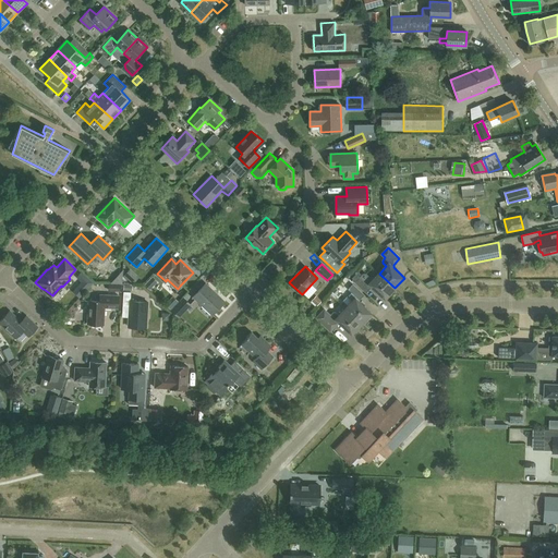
[(82,270),(77,275),(85,282),(89,279),(82,270)]
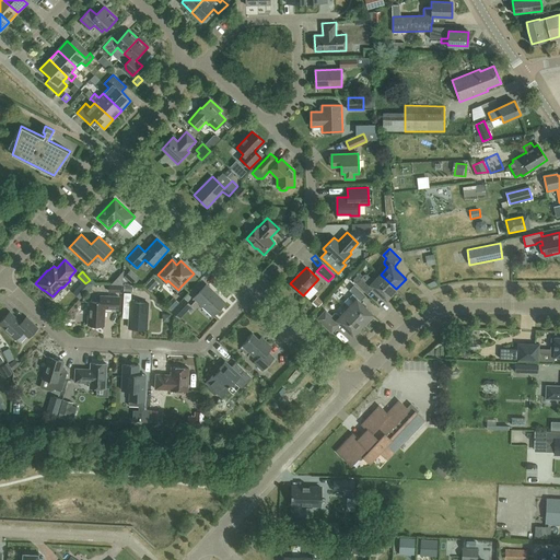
[(360,272),(353,279),(357,282),(356,283),(368,294),(372,289),(375,289),(386,300),(396,289),(381,275),(375,280),(373,277),(372,278),(368,275),(365,276),(364,275),(362,276),(360,272)]
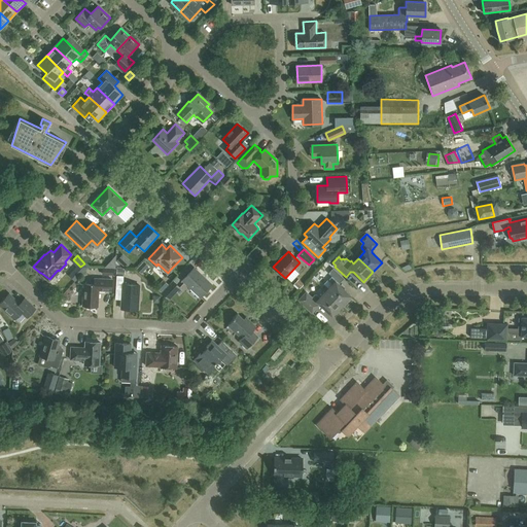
[(182,280),(201,296),(212,285),(195,268),(182,280)]
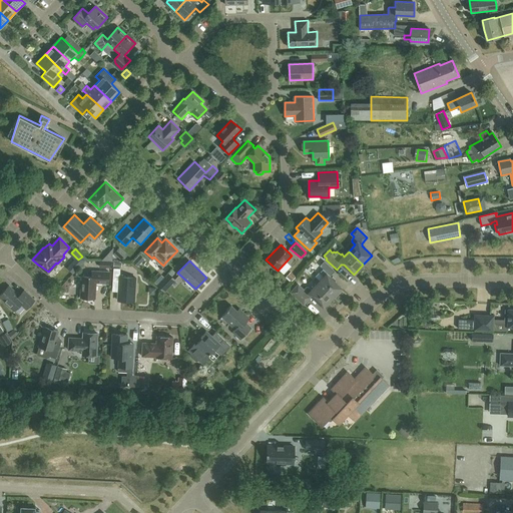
[(318,284),(333,298),(342,288),(331,279),(331,276),(335,272),(325,262),(320,266),(324,269),(321,272),(321,274),(324,277),(318,284)]
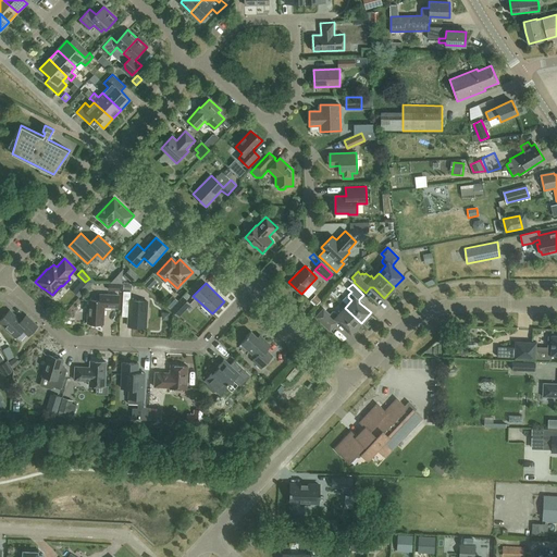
[(146,327),(147,301),(130,300),(131,292),(124,292),(123,305),(130,305),(128,326),(146,327)]
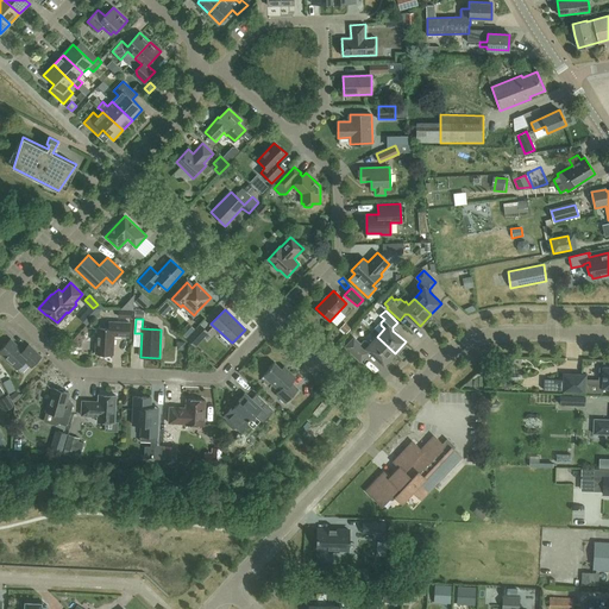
[(129,337),(130,322),(110,321),(108,328),(96,328),(95,353),(100,353),(101,356),(107,357),(108,355),(113,355),(114,336),(129,337)]
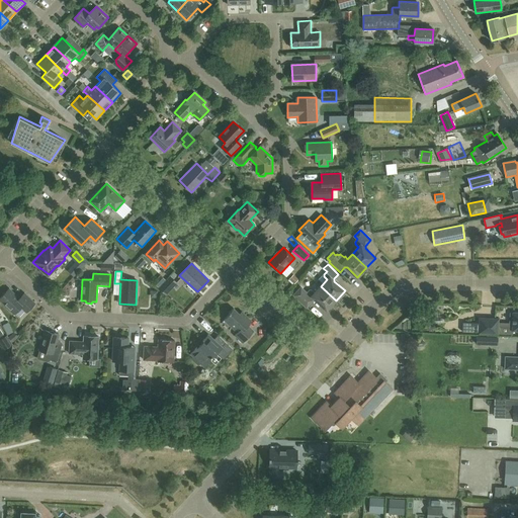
[(177,282),(170,276),(159,288),(166,294),(177,282)]
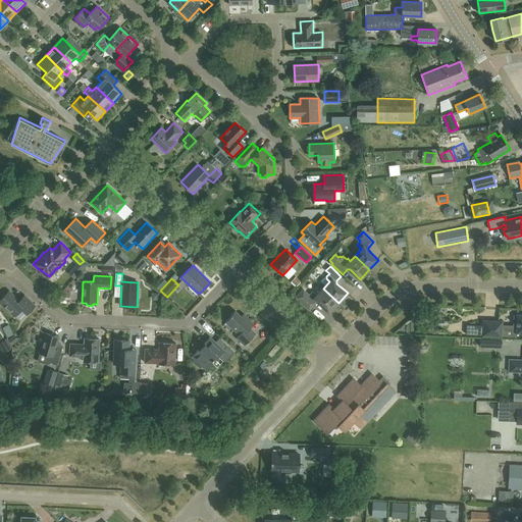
[(338,303),(323,289),(317,295),(314,292),(312,292),(309,295),(304,290),(296,298),(309,310),(316,302),(318,302),(329,312),(338,303)]
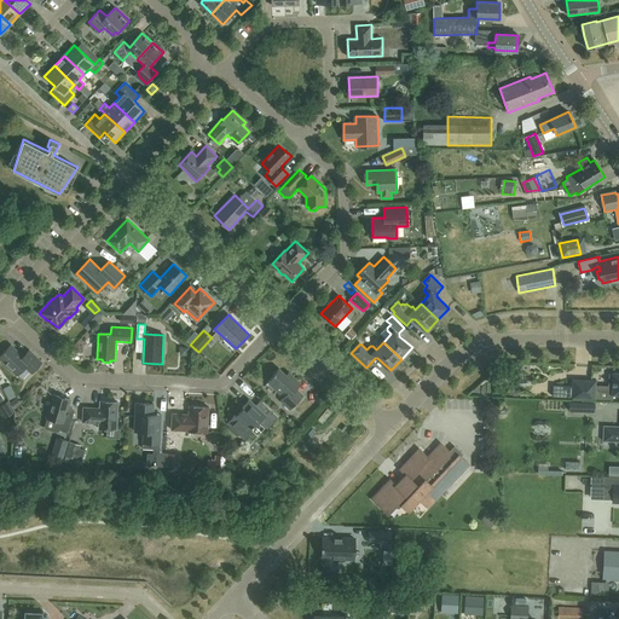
[(32,374),(42,363),(29,351),(23,357),(11,345),(0,356),(0,359),(17,375),(25,366),(32,374)]
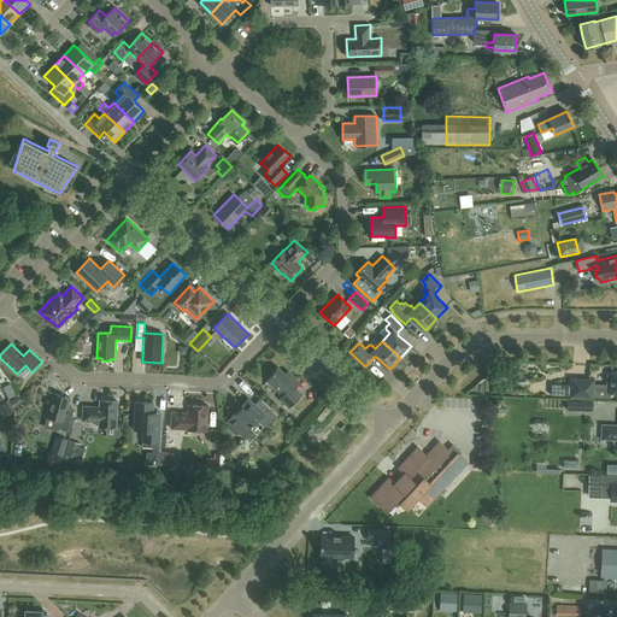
[(280,399),(289,409),(303,394),(295,388),(300,382),(288,371),(286,374),(278,368),(272,372),(274,374),(268,381),(283,395),(280,399)]
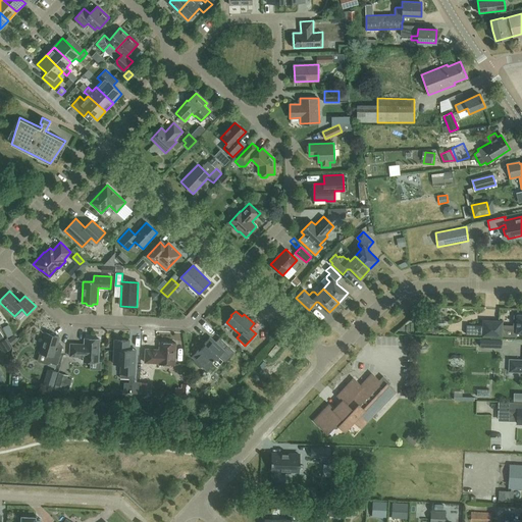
[(483,320),(483,325),(467,324),(466,334),(482,334),(482,335),(483,335),(517,336),(517,333),(521,332),(521,314),(517,314),(516,328),(503,328),(503,321),(483,320)]
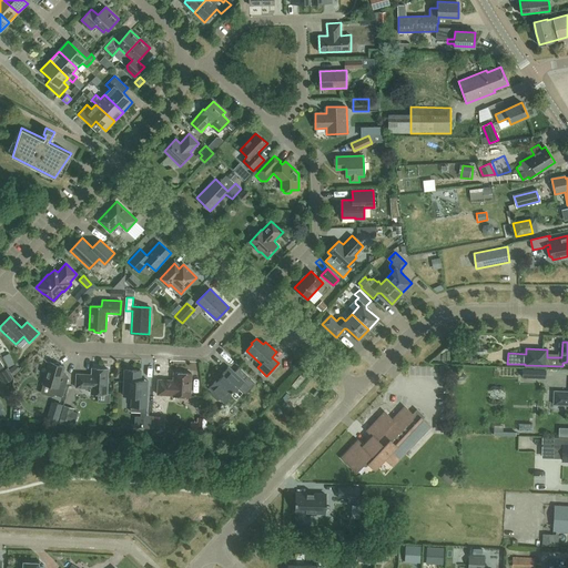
[(62,397),(68,377),(62,375),(64,367),(60,365),(58,362),(54,364),(50,363),(43,384),(54,387),(53,391),(56,395),(62,397)]
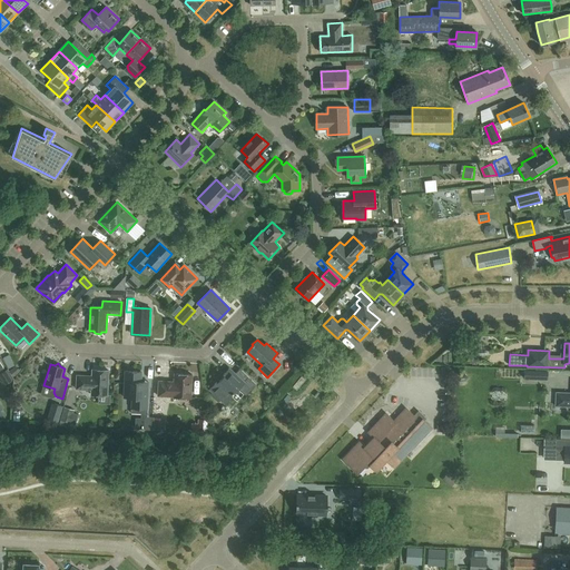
[(225,403),(239,389),(246,395),(256,384),(239,369),(235,373),(229,369),(209,390),(214,393),(212,395),(218,402),(220,400),(225,403)]
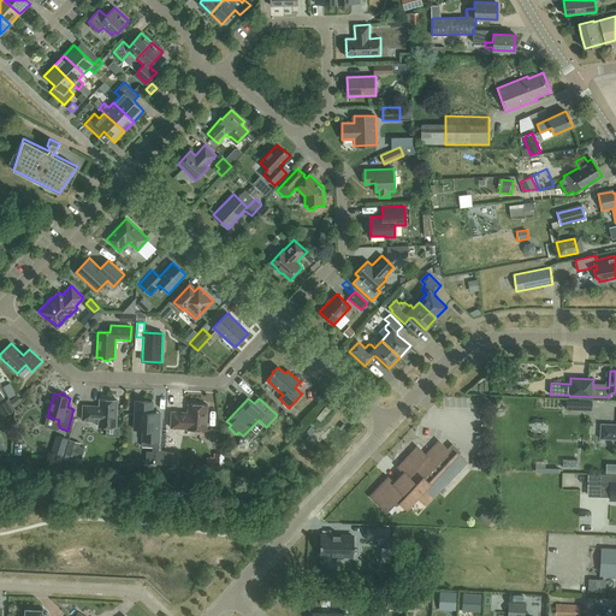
[(9,400),(0,403),(0,408),(5,415),(15,409),(9,400)]
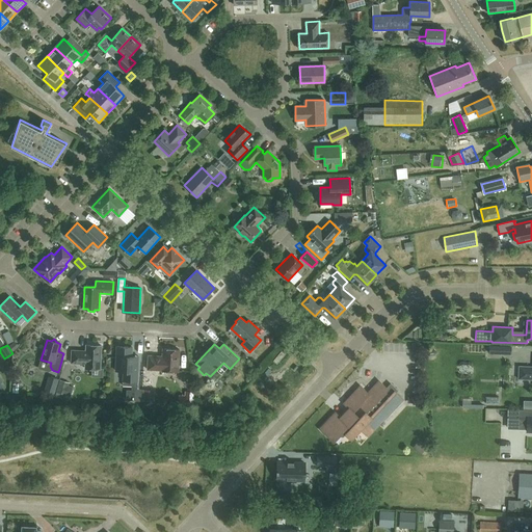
[(101,369),(102,346),(86,345),(85,351),(72,350),(71,363),(85,364),(85,368),(101,369)]
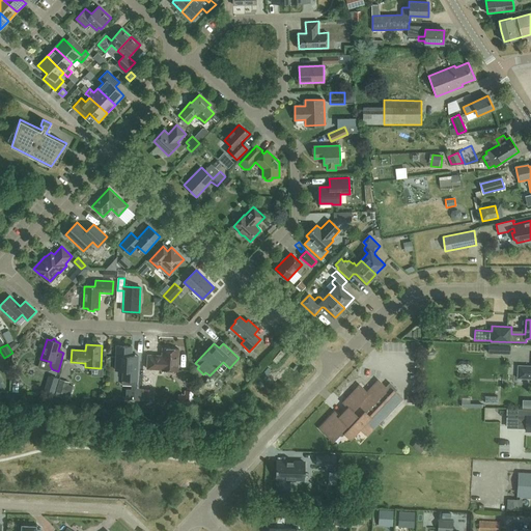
[(487,344),(487,353),(509,354),(510,345),(487,344)]
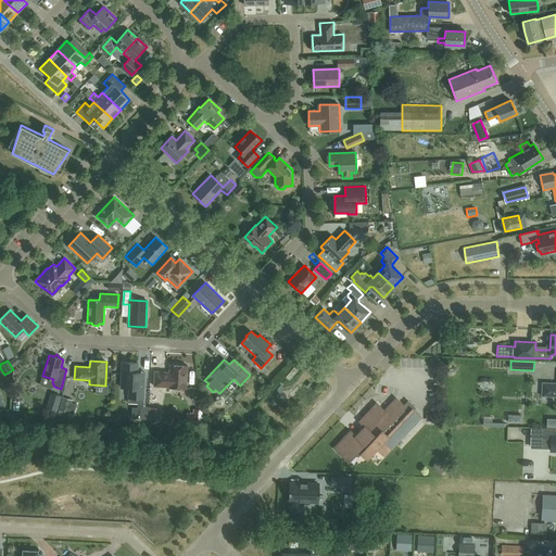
[(128,397),(137,397),(137,403),(143,403),(143,399),(144,373),(138,373),(138,363),(123,362),(121,388),(129,388),(128,397)]
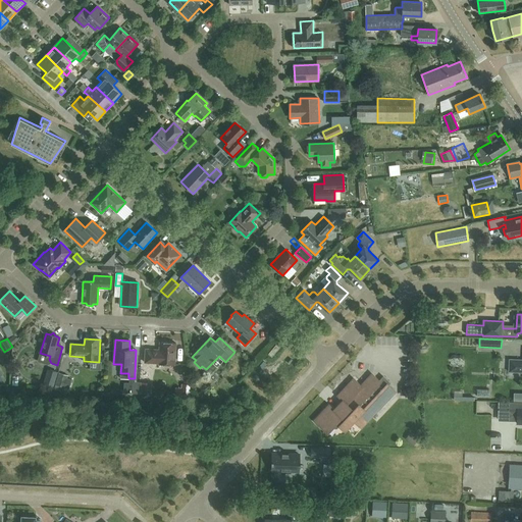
[(174,365),(176,343),(160,343),(159,350),(146,349),(145,362),(159,363),(158,364),(174,365)]
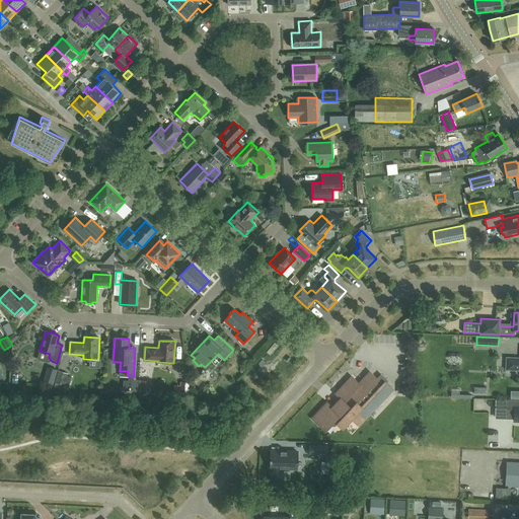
[(278,346),(274,343),(267,352),(271,355),(278,346)]
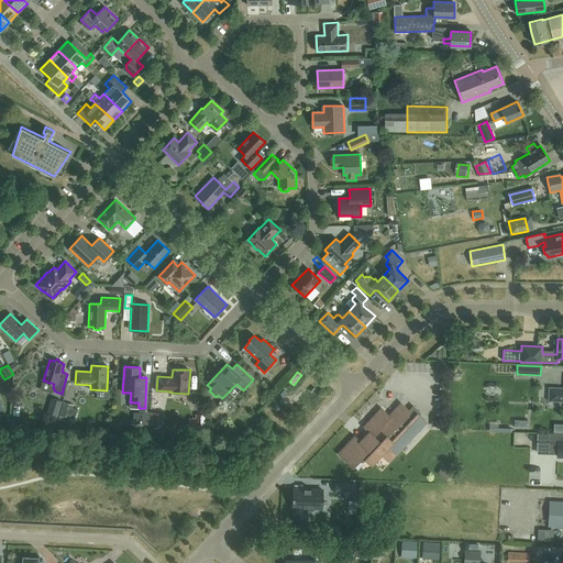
[(562,388),(550,388),(549,400),(562,401),(562,388)]
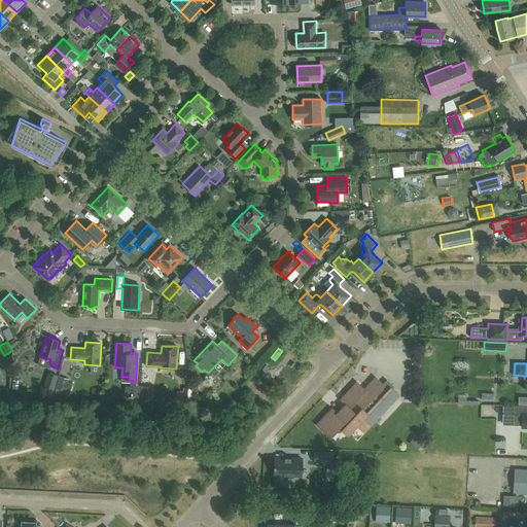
[(56,388),(65,391),(69,379),(60,376),(56,388)]
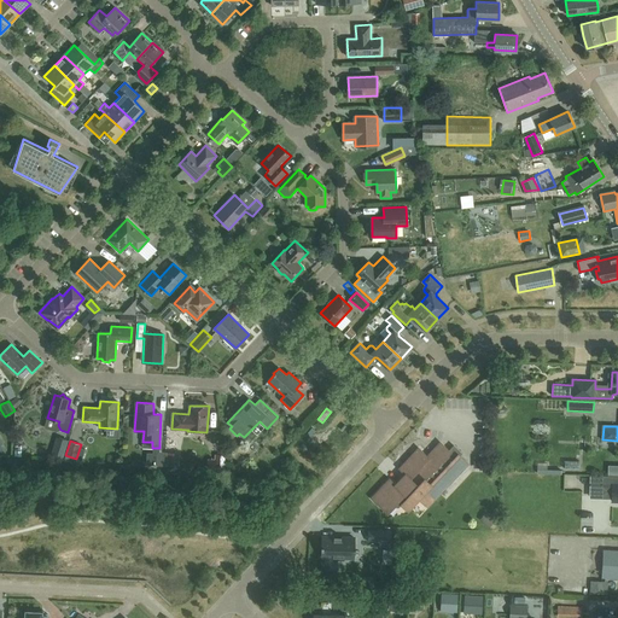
[(427,506),(467,462),(459,454),(455,456),(441,443),(429,456),(419,449),(400,470),(406,474),(396,485),(390,479),(373,499),(388,513),(388,512),(388,511),(394,505),(396,507),(400,507),(402,505),(408,509),(419,499),(427,506)]
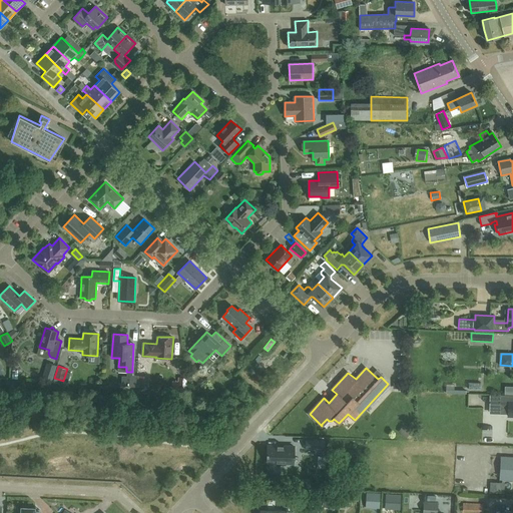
[(138,376),(137,386),(148,387),(148,376),(138,376)]
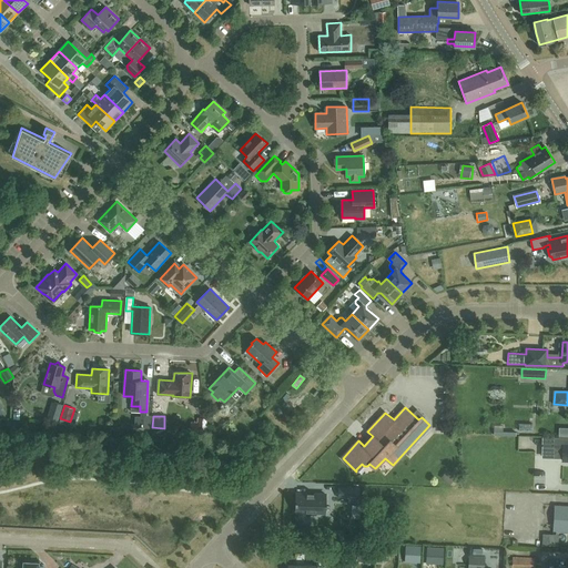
[(519,452),(519,462),(536,462),(536,452),(519,452)]
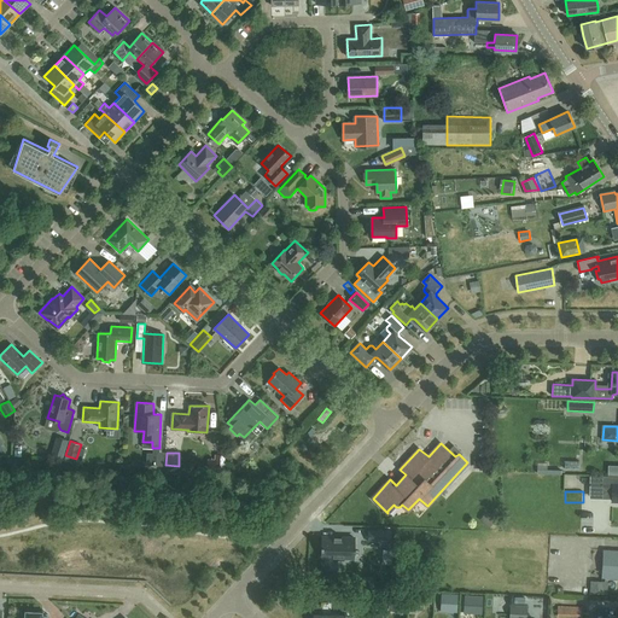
[(369,530),(368,542),(390,542),(391,530),(369,530)]
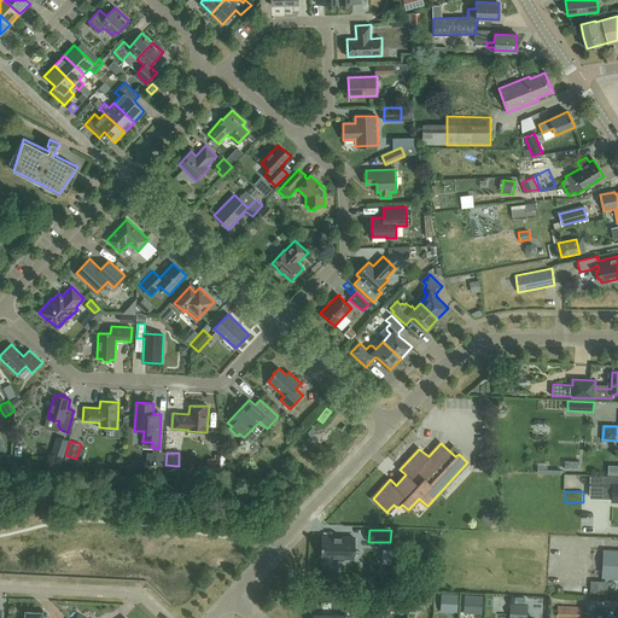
[(321,544),(321,548),(322,548),(322,557),(354,558),(354,537),(342,537),(333,537),(322,536),(322,544),(321,544)]
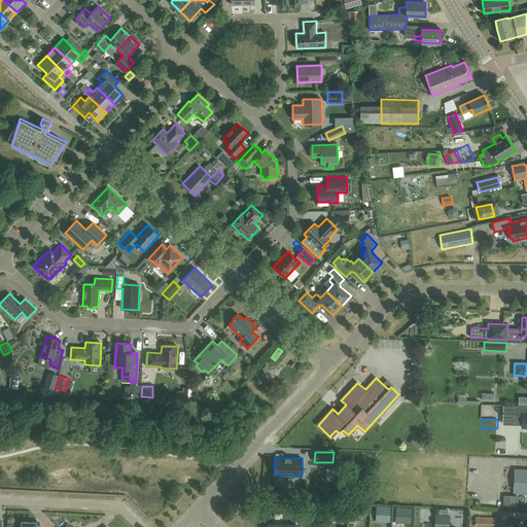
[(514,493),(526,493),(526,469),(515,469),(514,493)]
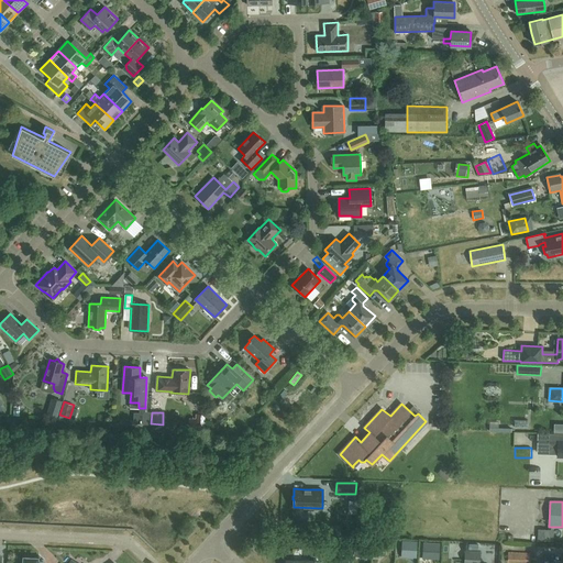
[(538,540),(549,541),(549,529),(538,529),(538,540)]
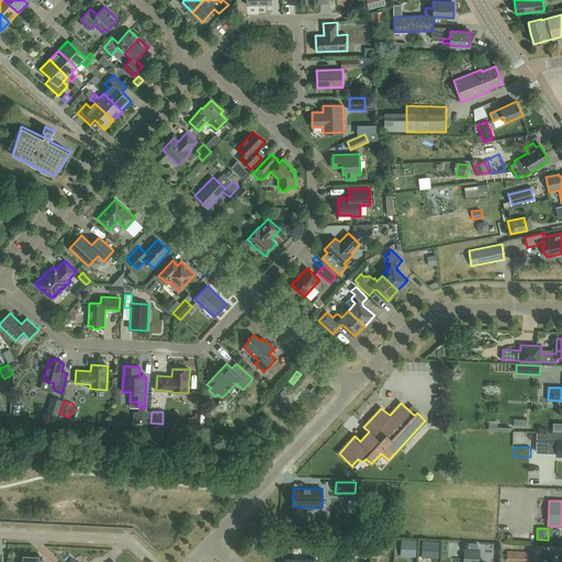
[(401,548),(416,549),(416,540),(401,539),(401,548)]
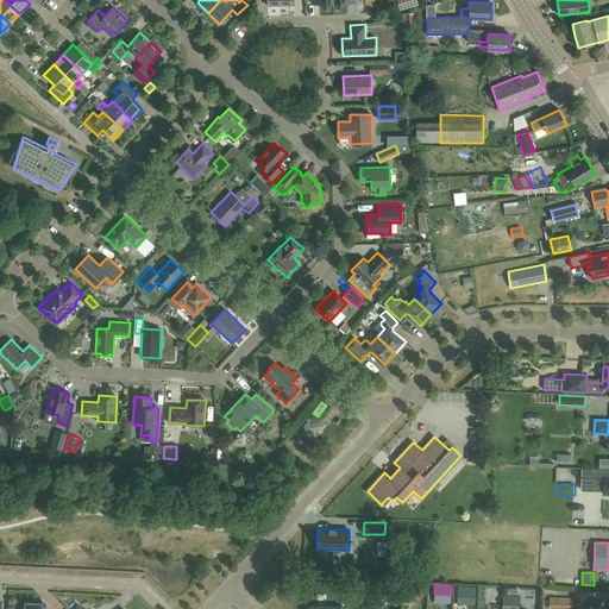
[(457,595),(476,596),(476,588),(458,586),(457,595)]
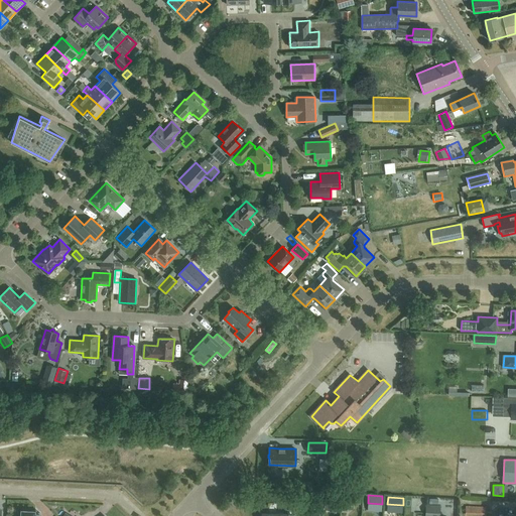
[(483,515),(485,515),(486,507),(466,506),(465,514),(466,514),(466,515),(483,515)]
